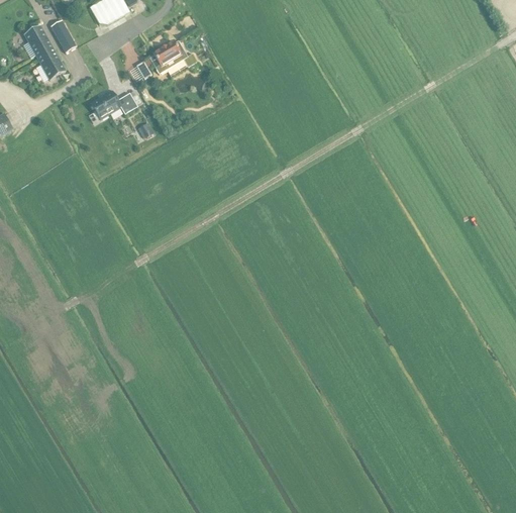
[(107,24),(129,11),(123,0),(99,0),(89,6),(99,23),(107,24)]
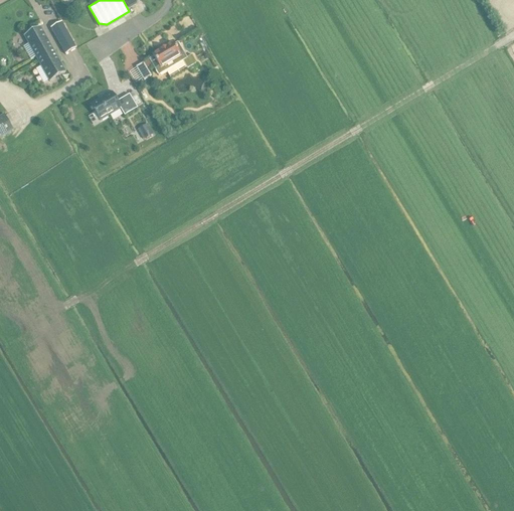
[(64,51),(75,45),(61,19),(50,25),(64,51)]
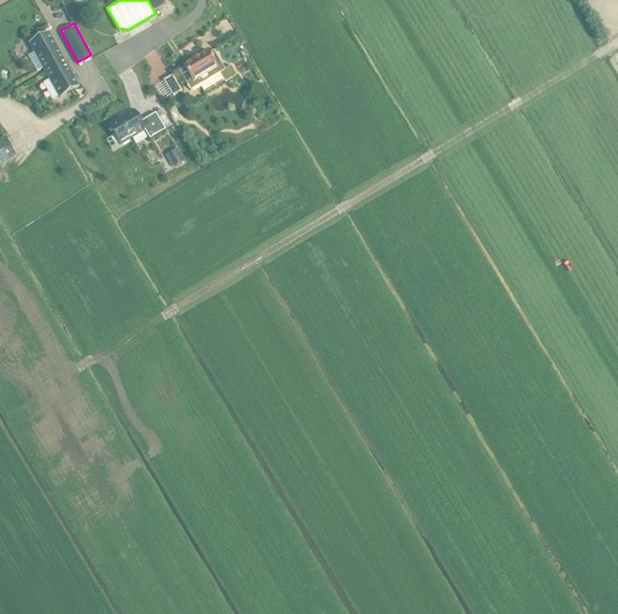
[(48,29),(28,40),(33,50),(41,64),(42,67),(63,56),(48,29)]
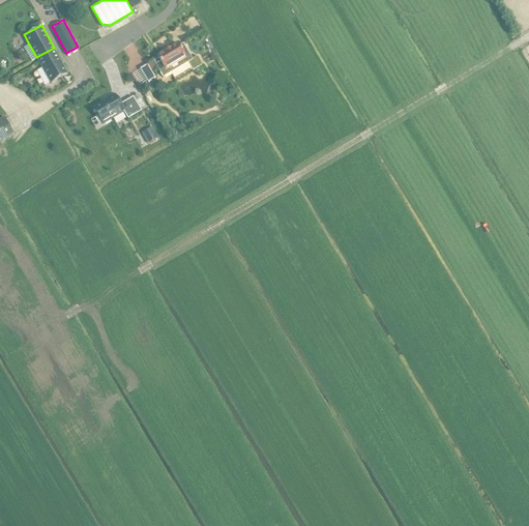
[(156,55),(152,58),(162,75),(186,60),(190,67),(201,60),(196,52),(190,56),(182,41),(178,44),(177,41),(156,54),(156,55)]
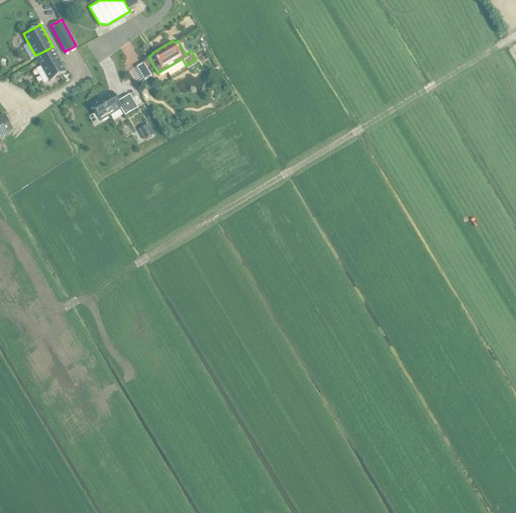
[(53,46),(35,56),(40,64),(47,78),(48,79),(66,70),(53,46)]
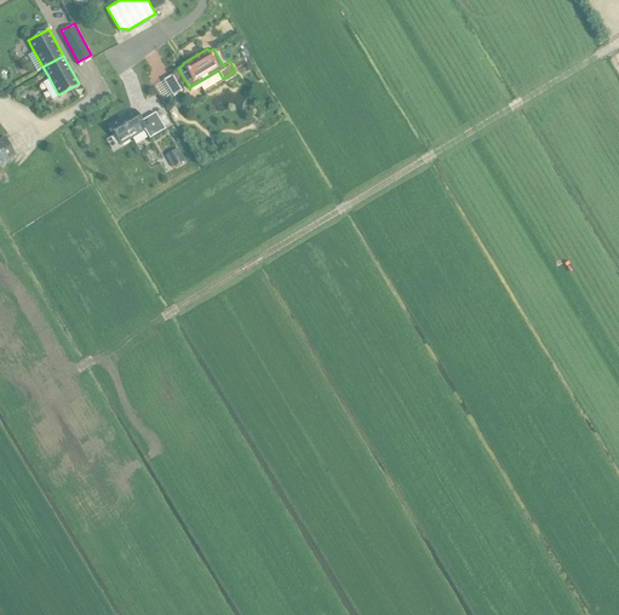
[(181,88),(171,73),(162,78),(172,93),(181,88)]
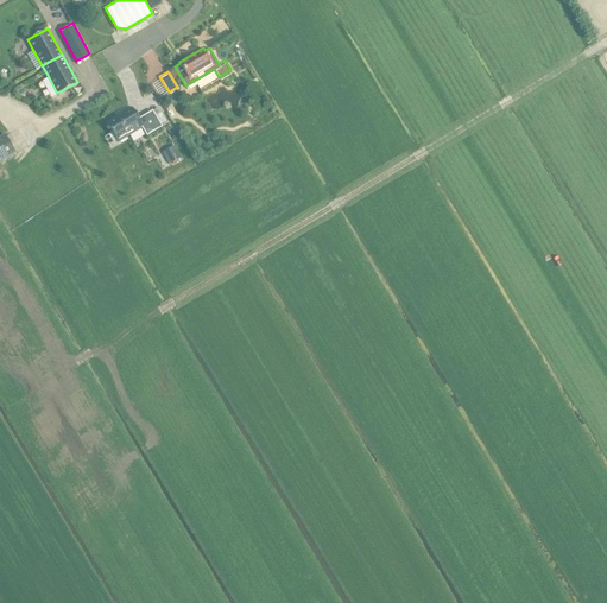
[(105,120),(115,139),(140,125),(145,133),(159,125),(151,108),(136,116),(130,106),(105,120)]
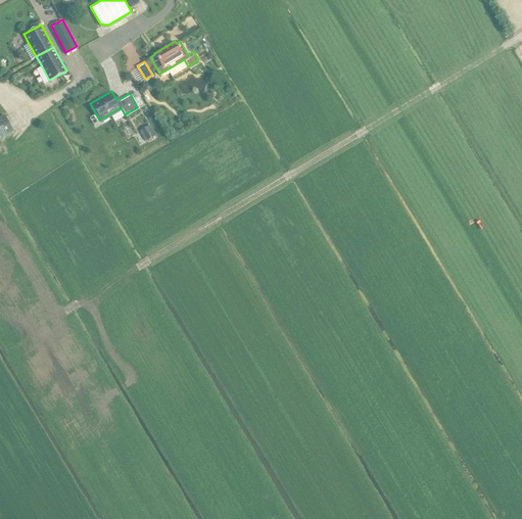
[(0,135),(12,129),(3,112),(0,114),(0,135)]
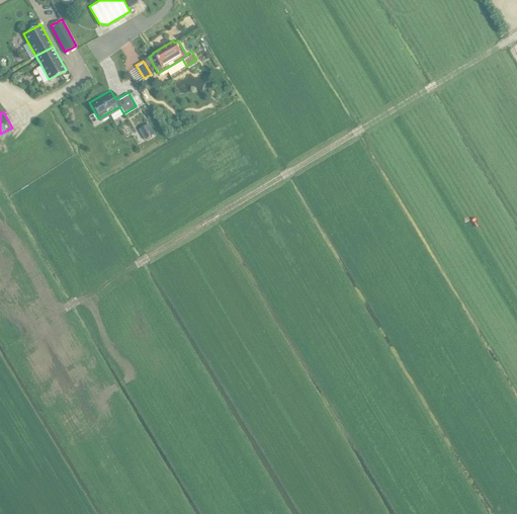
[(148,121),(138,126),(144,138),(153,133),(148,121)]
